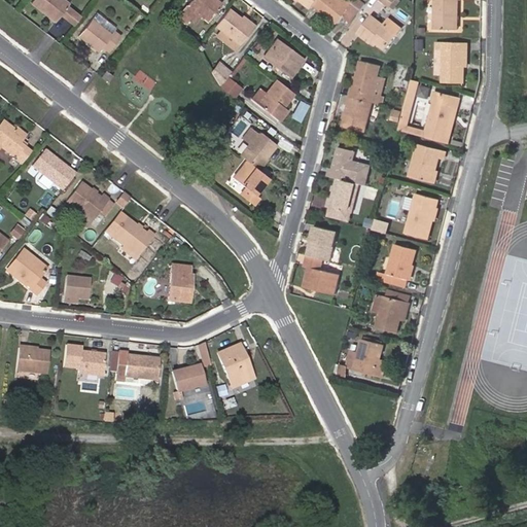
[(68,4),(63,0),(32,0),(31,2),(54,21),(68,4)]
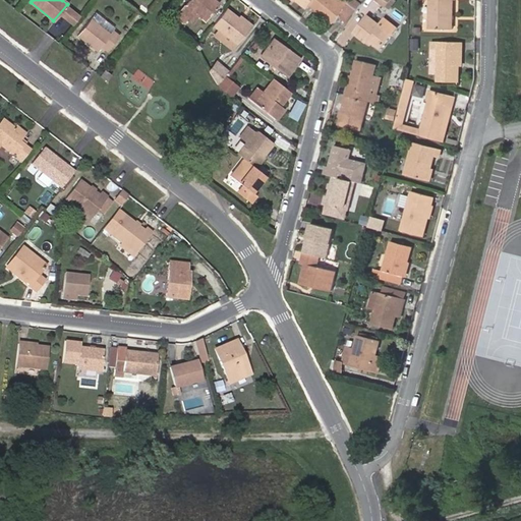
[(219,5),(213,0),(188,0),(180,10),(177,14),(185,21),(188,17),(193,21),(198,16),(206,21),(219,5)]
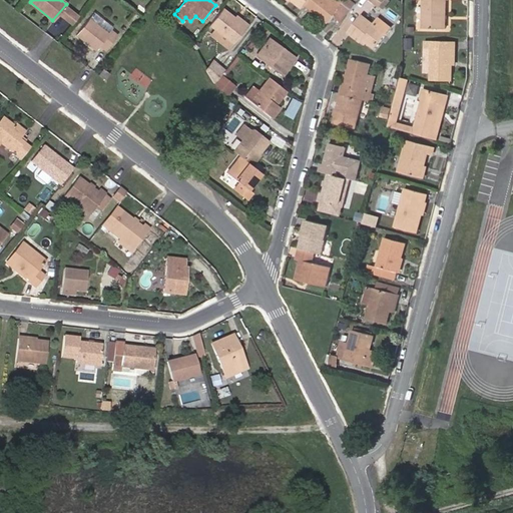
[(292,0),(304,9),(307,5),(311,0),(292,0)]
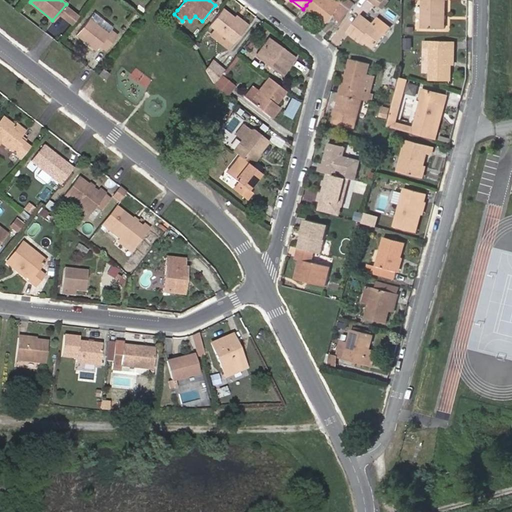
[(329,0),(310,0),(306,5),(329,23),(334,16),(340,9),(329,0)]
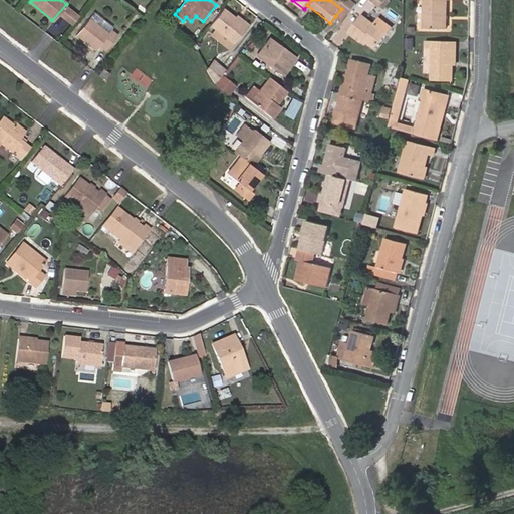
[(330,0),(341,9),(346,3),(342,0),(330,0)]
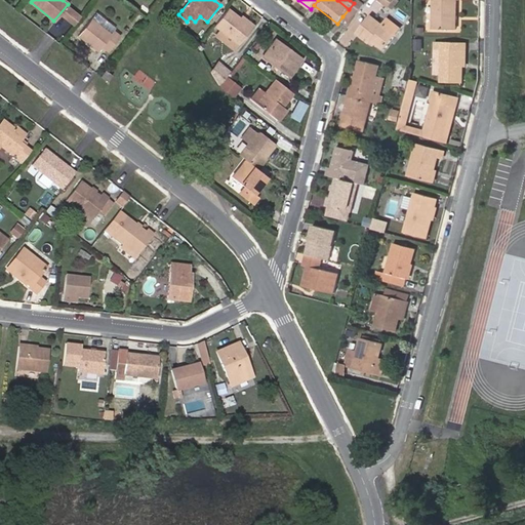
[(349,9),(358,16),(366,5),(359,0),(356,0),(354,3),(349,9)]
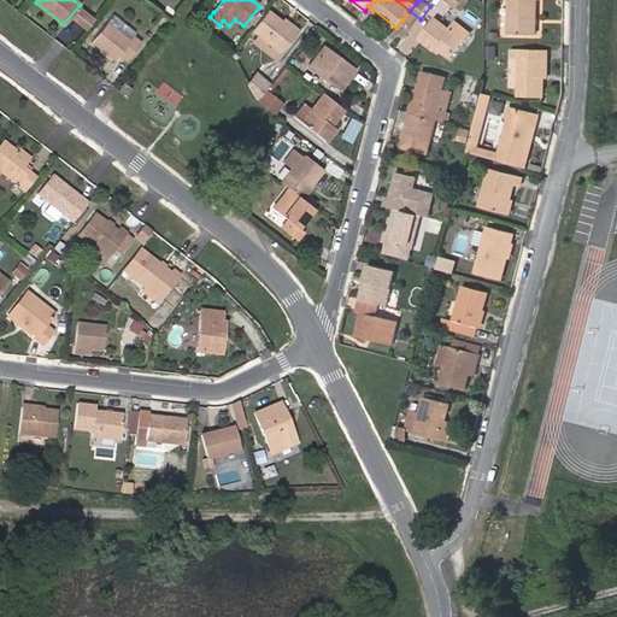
[(510,35),(535,35),(536,1),(539,1),(538,0),(500,0),(510,0),(510,35)]
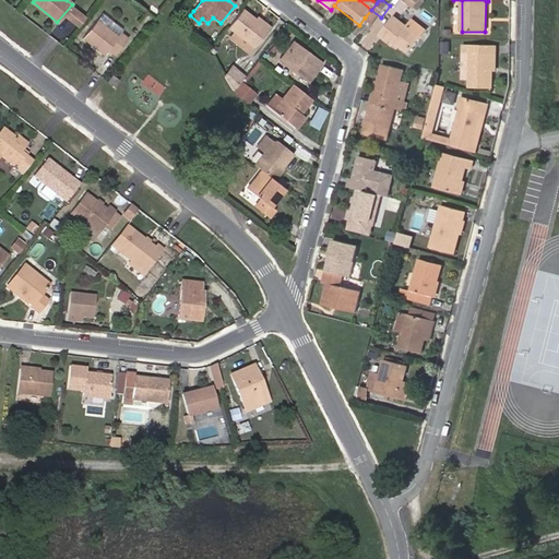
[(155,15),(159,10),(153,6),(149,11),(155,15)]
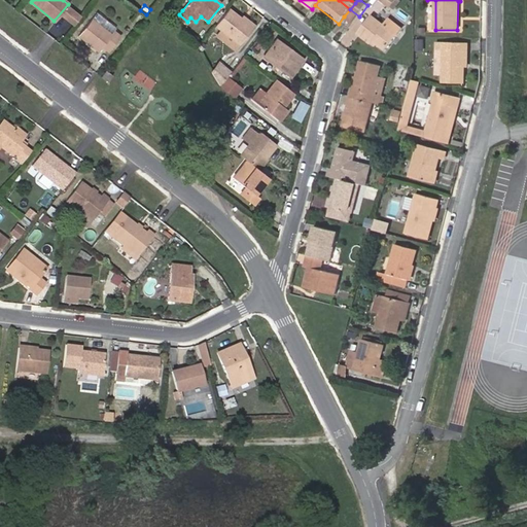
[(240,19),(227,9),(215,25),(219,28),(215,34),(226,43),(231,37),(239,44),(251,28),(240,19)]
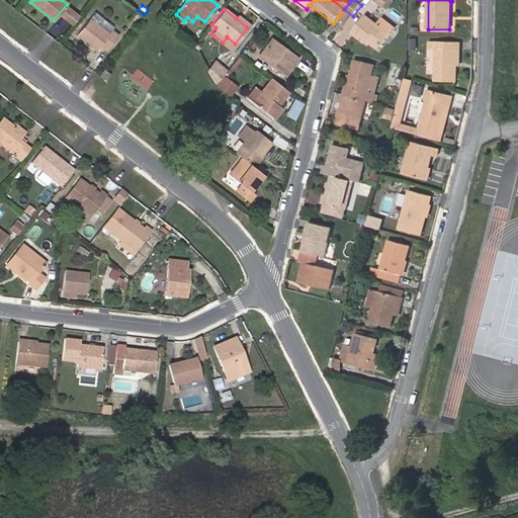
[(338,16),(347,23),(353,16),(344,9),(338,16)]
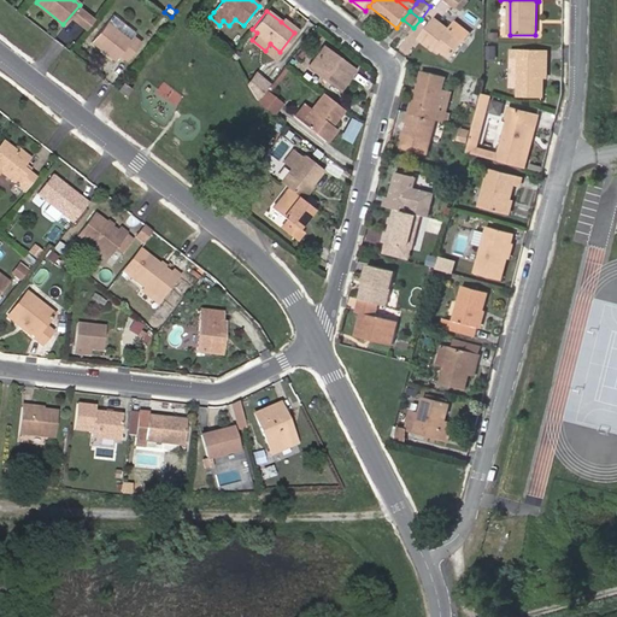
[(113,13),(106,22),(129,40),(133,34),(135,31),(113,13)]
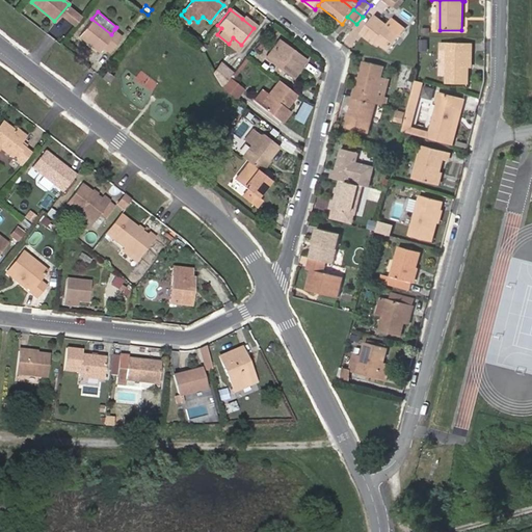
[(140,23),(145,18),(139,14),(135,19),(140,23)]
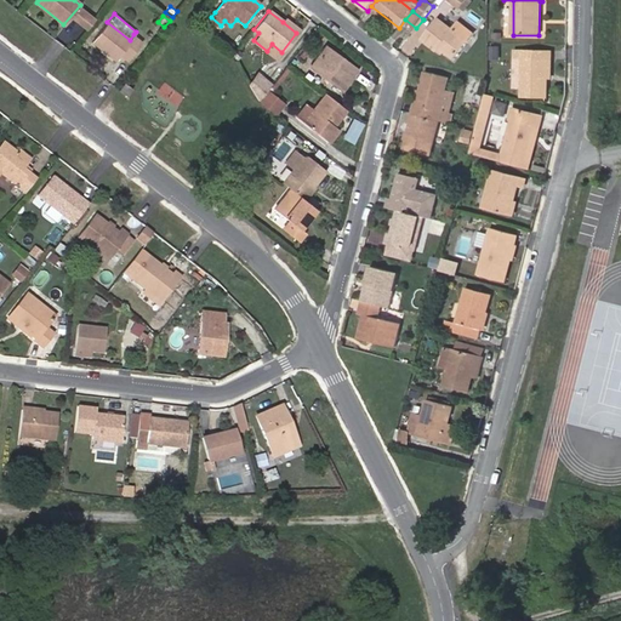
[(286,17),(283,22),(296,33),(300,28),(286,17)]
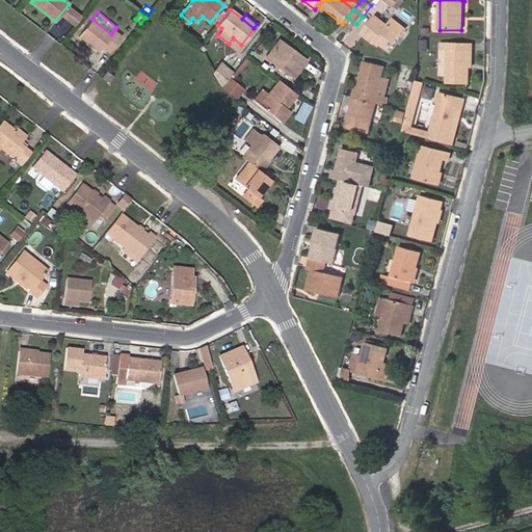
[(377,41),(390,50),(401,36),(389,26),(376,16),(362,32),(375,44),(377,41)]
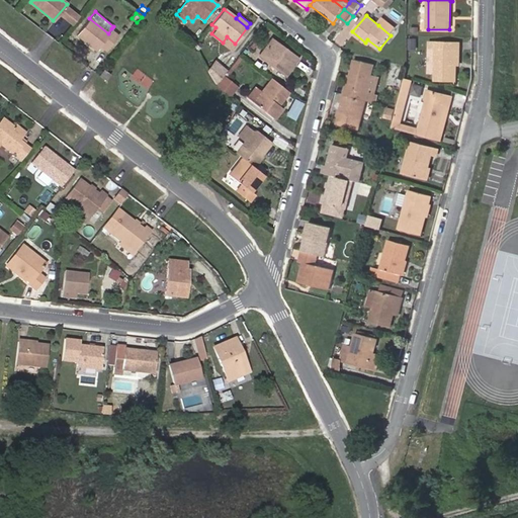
[(108,33),(89,18),(77,33),(95,49),(100,44),(106,49),(117,33),(111,28),(108,33)]
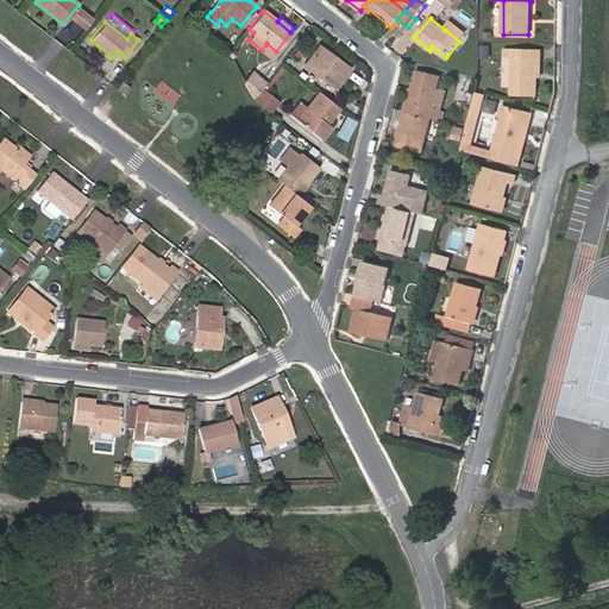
[(445,30),(459,42),(465,33),(451,22),(445,30)]
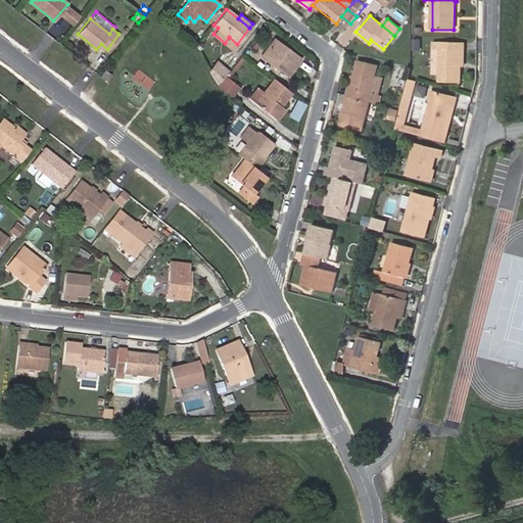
[(229,37),(225,43),(233,49),(237,44),(229,37)]
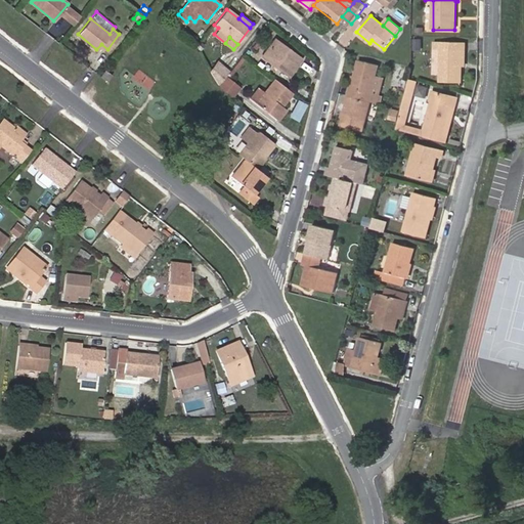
[(284,48),(280,45),(273,40),(261,56),(288,76),(300,59),(284,48)]
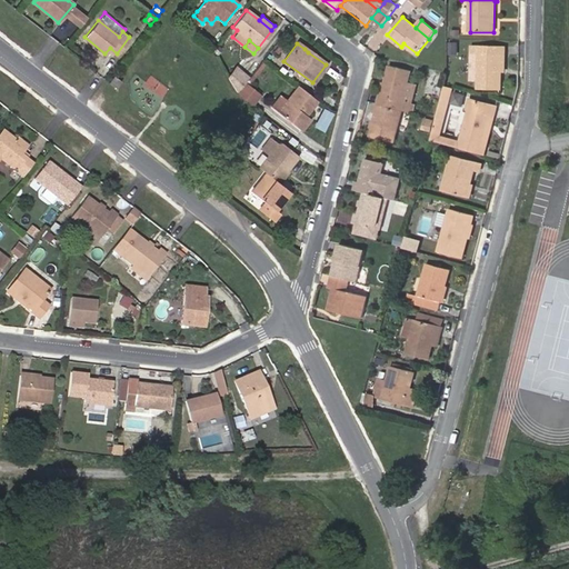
[(501,55),(506,56),(506,47),(473,46),(473,53),(479,55),(478,82),(478,90),(499,90),(500,70),(501,55)]
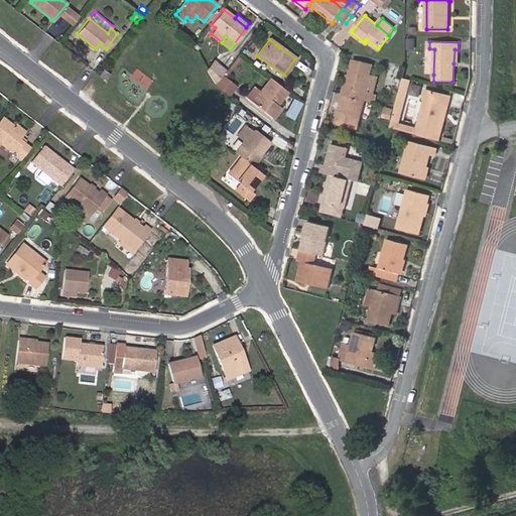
[(348,97),(365,101),(371,103),(373,95),(366,93),(371,76),(374,66),(355,59),(347,88),(350,89),(348,97)]
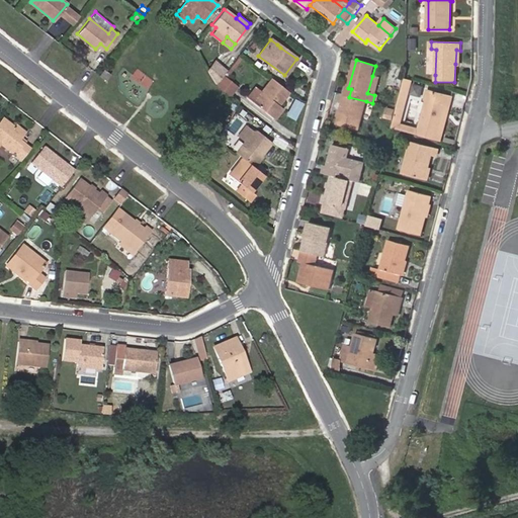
[(216,84),(226,71),(214,63),(207,72),(216,84)]
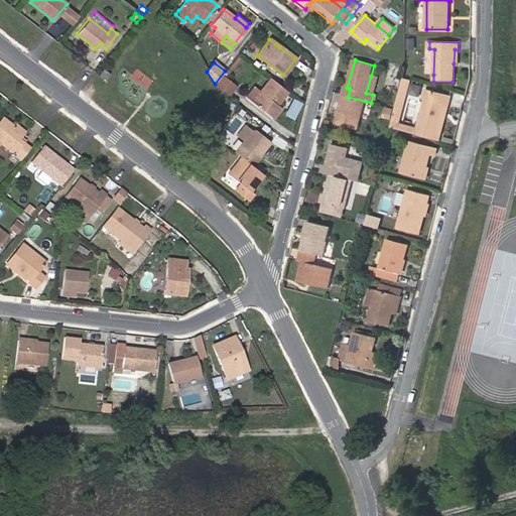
[(103,68),(98,75),(106,80),(110,74),(103,68)]
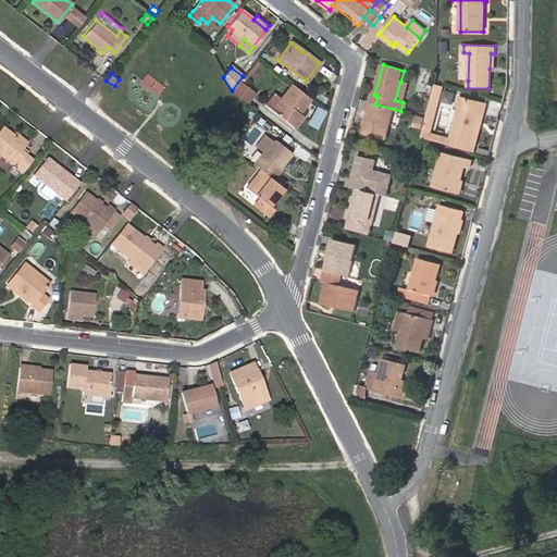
[(147,73),(140,83),(159,97),(165,87),(147,73)]
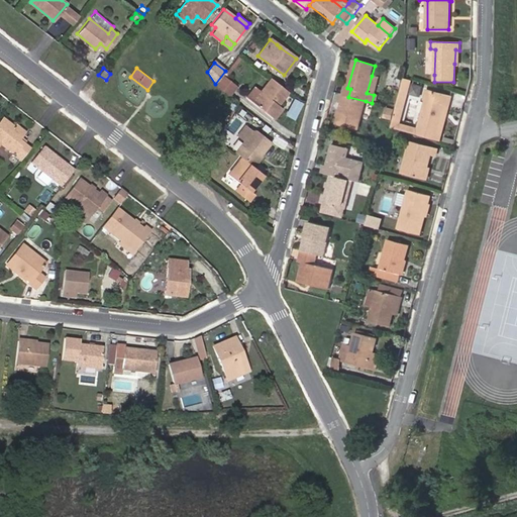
[(223,76),(216,86),(227,95),(235,85),(223,76)]
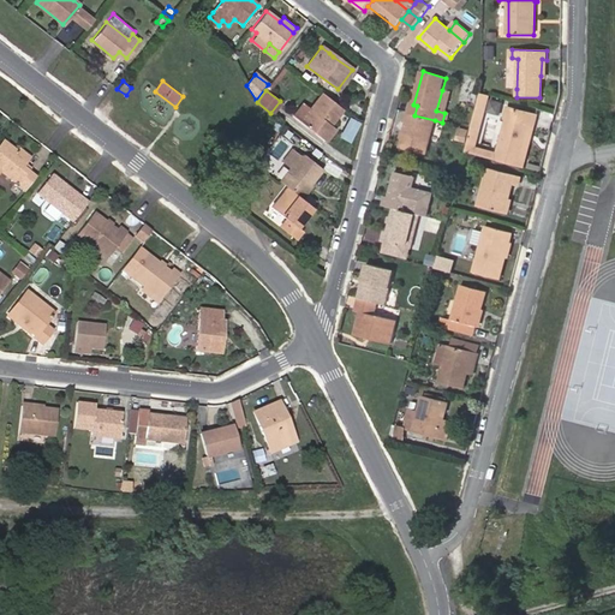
[(436,111),(445,113),(451,91),(442,90),(436,111)]
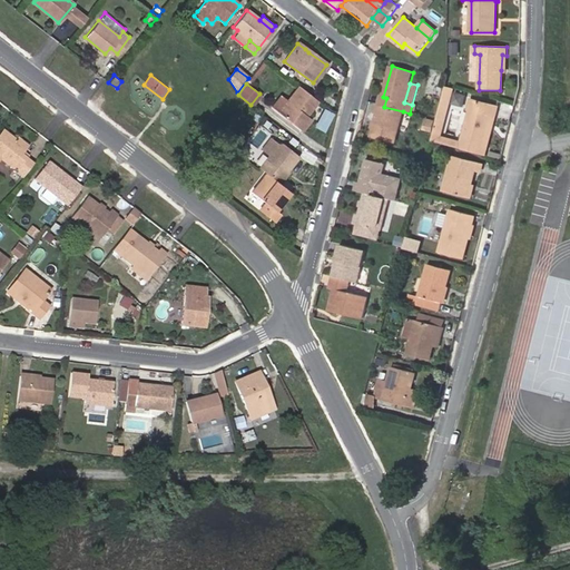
[(317,100),(298,86),(287,100),(279,112),(302,130),(312,118),(306,115),(317,100)]
